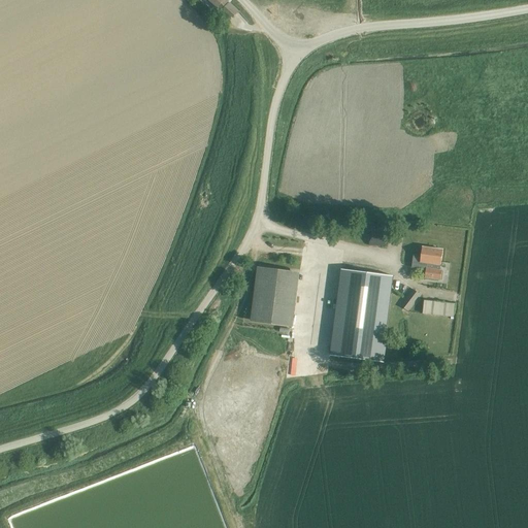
[(414,256),(411,267),(427,269),(426,278),(440,281),(441,270),(440,270),(443,251),(423,248),(421,257),(414,256)]
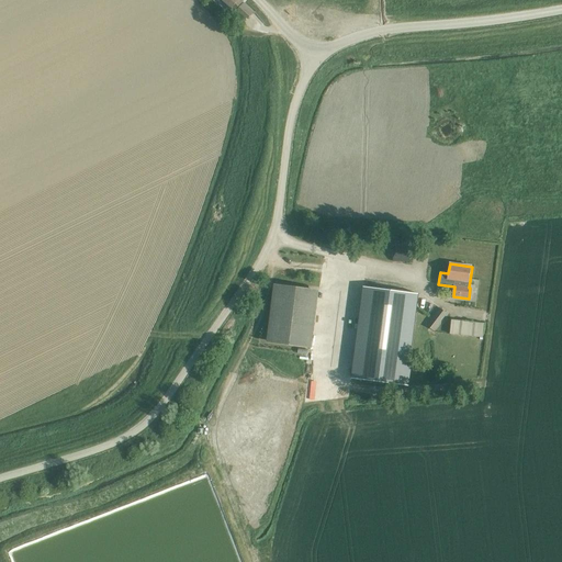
[(268,341),(312,347),(318,292),(276,287),(268,341)]
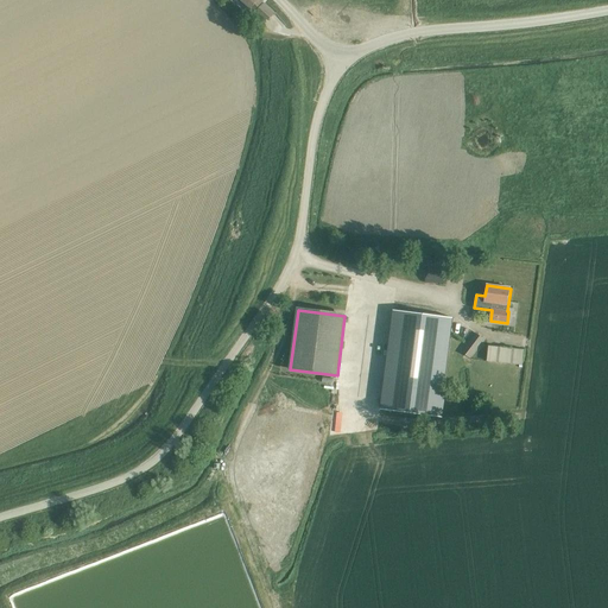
[(454,318),(453,318),(416,314),(393,310),(392,323),(387,353),(381,406),(380,410),(419,415),(439,418),(441,418),(444,388),(450,341),(454,318)]
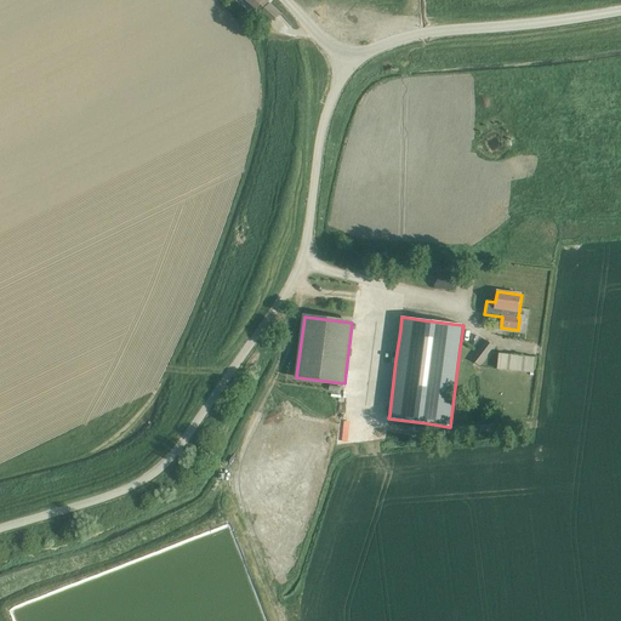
[(486,342),(472,360),(479,366),(494,347),(486,342)]
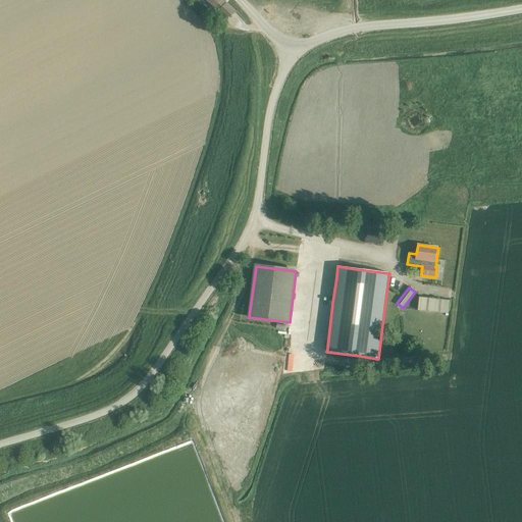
[(452,300),(421,297),(420,310),(451,313),(452,300)]
